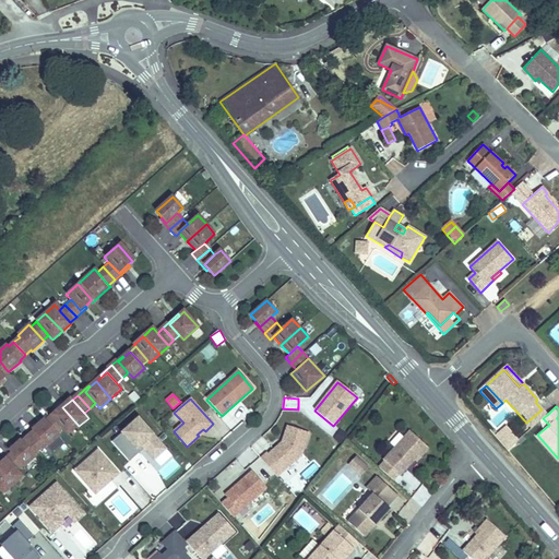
[(54,417),(70,435),(79,426),(62,407),(52,416),(54,417)]
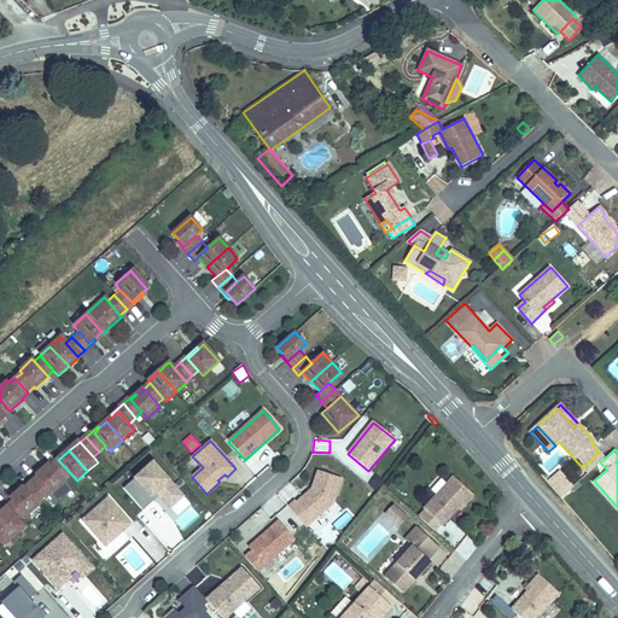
[(599,453),(582,467),(588,474),(600,462),(605,459),(599,453)]
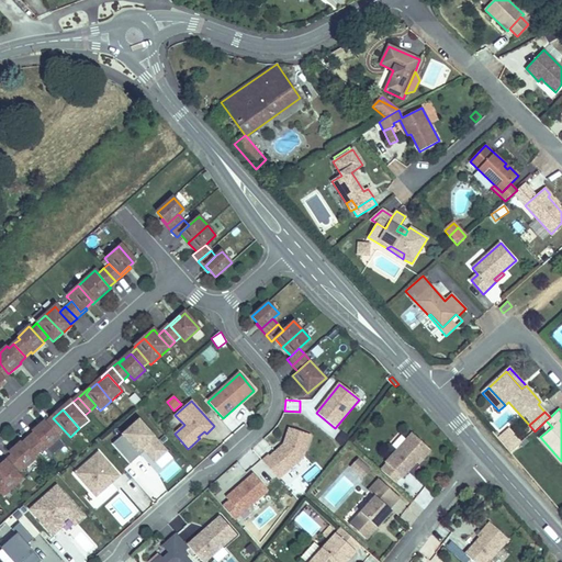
[(60,439),(64,442),(70,437),(54,419),(47,425),(60,439)]
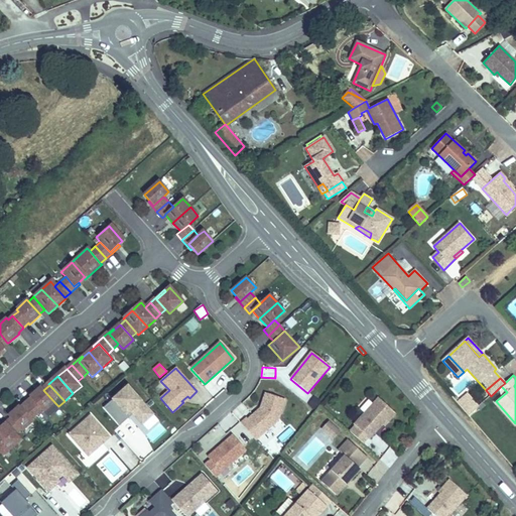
[(103,408),(119,426),(129,418),(126,415),(130,411),(142,424),(152,415),(127,387),(103,408)]
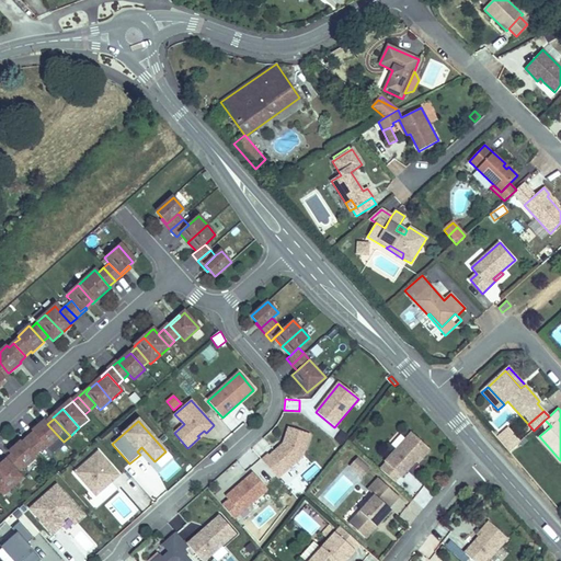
[(30,438),(42,451),(47,446),(49,448),(60,438),(47,424),(46,422),(35,432),(36,433),(30,438)]
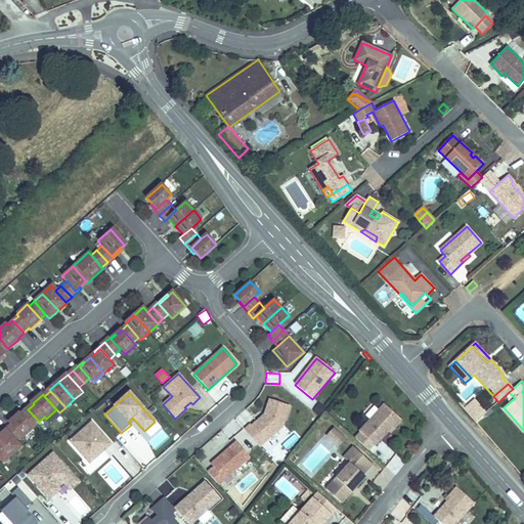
[(244,430),(259,447),(281,427),(289,405),(269,399),(264,415),(251,426),(250,425),(244,430)]
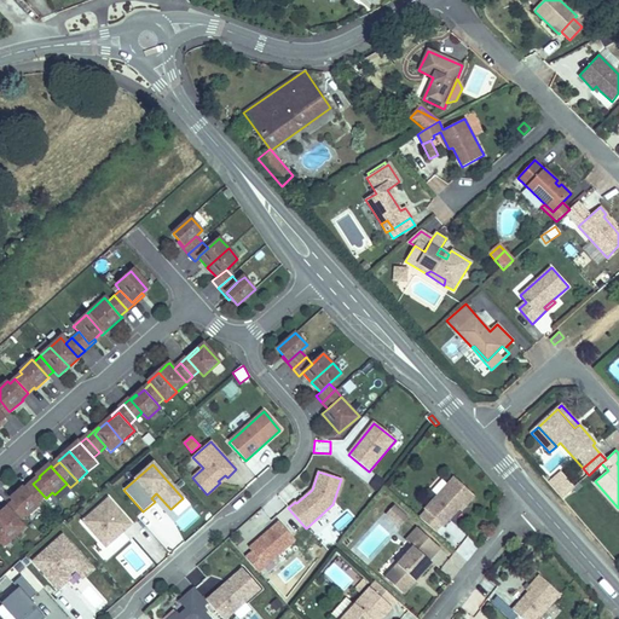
[(561,473),(548,484),(553,489),(565,478),(561,473)]
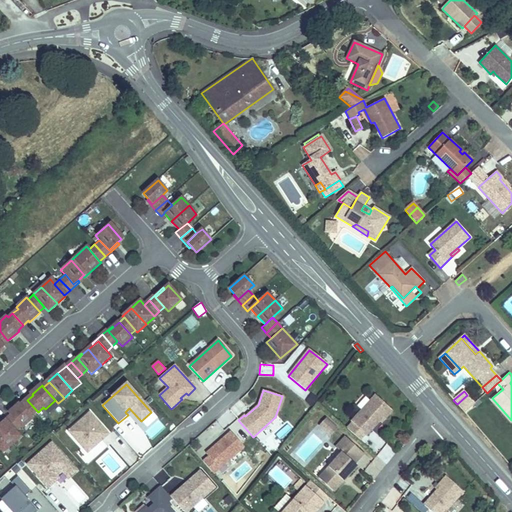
[(376,395),(370,401),(369,402),(371,404),(365,411),(363,409),(351,422),(352,423),(347,428),(359,439),(364,434),(365,435),(379,420),(382,417),(384,419),(392,410),(376,395)]
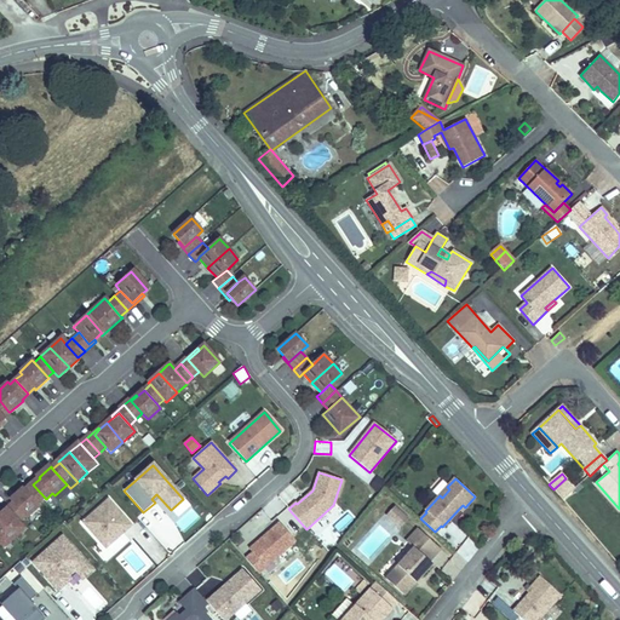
[(574,489),(566,478),(554,489),(563,500),(574,489)]
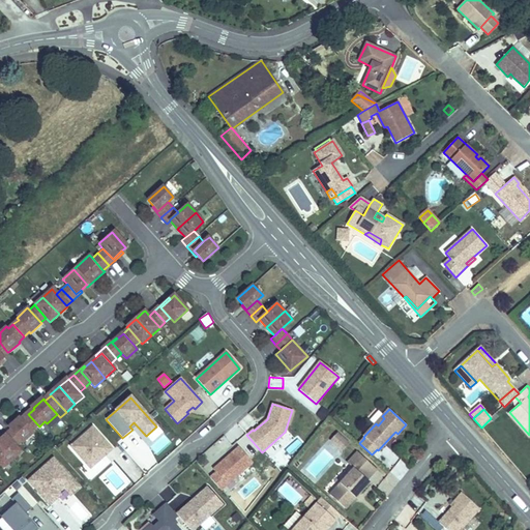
[(13,430),(25,442),(35,433),(34,431),(39,427),(28,414),(23,418),(22,417),(11,428),(13,430)]
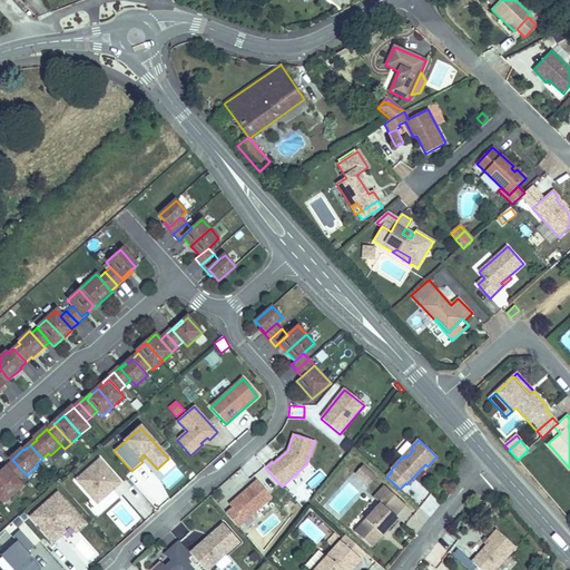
[(411,448),(404,455),(406,458),(413,450),(411,448)]
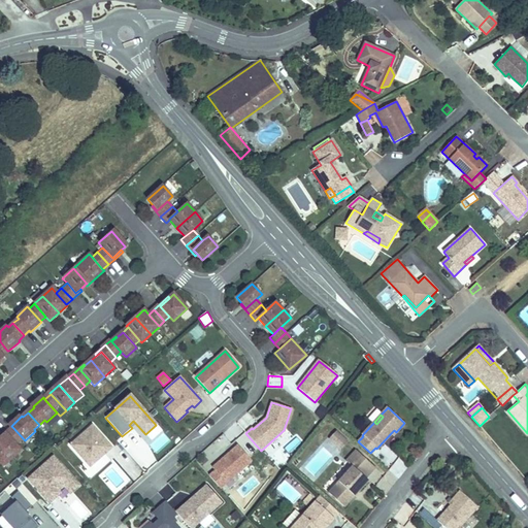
[(70,446),(90,467),(111,449),(92,426),(70,446)]
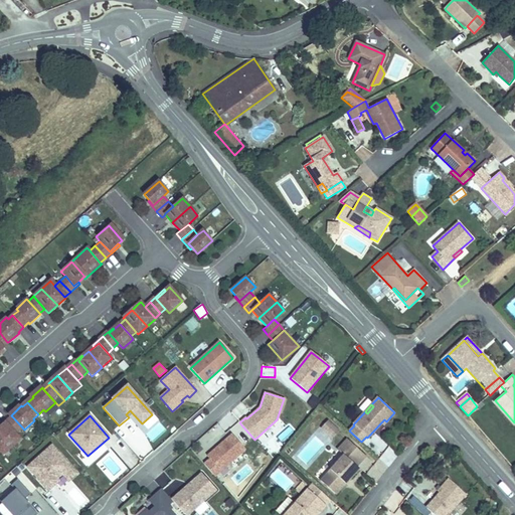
[(7,421),(19,435),(24,430),(13,417),(7,421)]
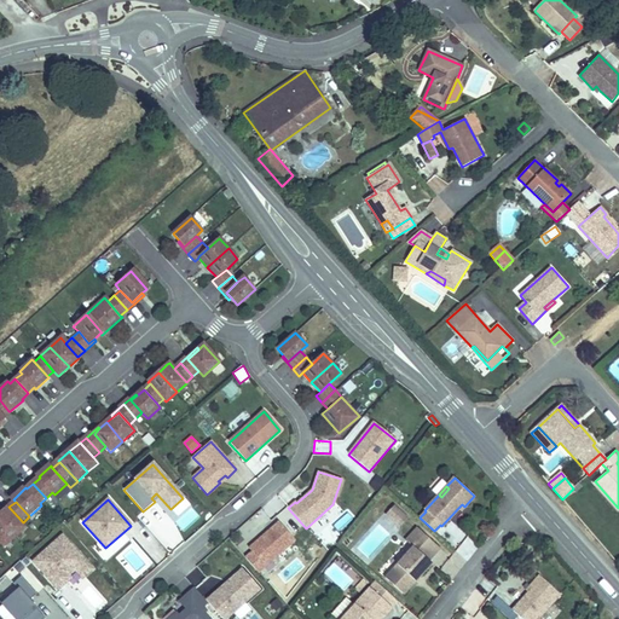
[(386,514),(397,524),(404,516),(393,505),(386,514)]
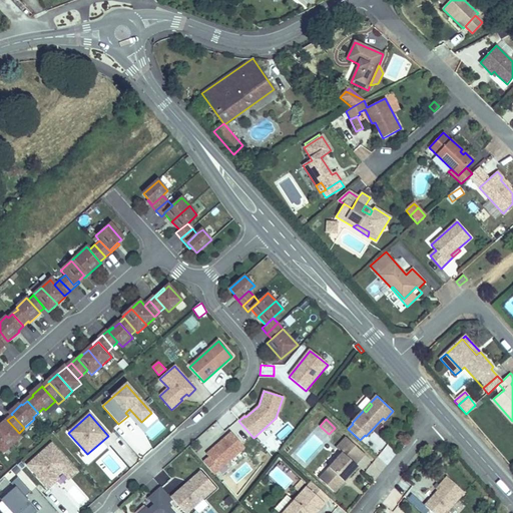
[(0,427),(0,429),(14,445),(22,437),(19,433),(7,420),(6,422),(0,427)]
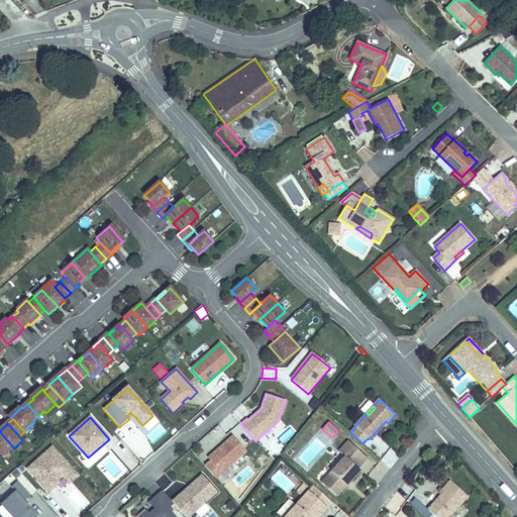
[(145,435),(153,443),(168,431),(160,423),(145,435)]
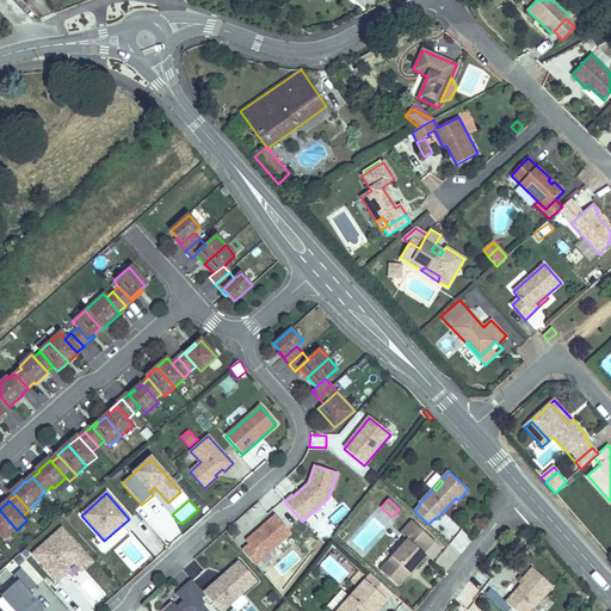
[(0,531),(6,539),(17,530),(0,511),(0,531)]
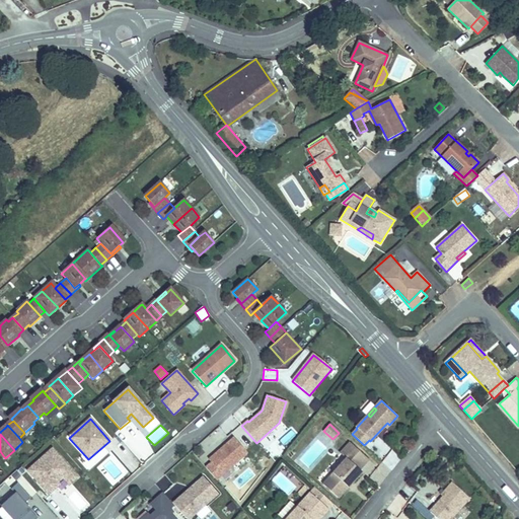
[(206,467),(217,479),(247,452),(234,437),(209,459),(212,462),(206,467)]
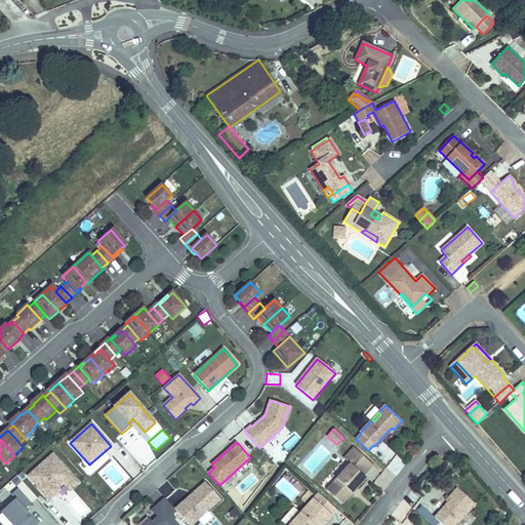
[(350,463),(360,453),(354,448),(345,458),(350,463)]
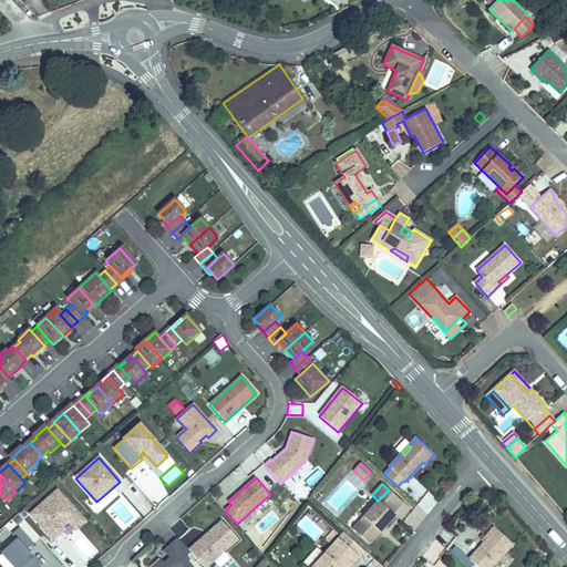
[(402,502),(389,490),(378,501),(352,528),(370,545),(381,533),(379,531),(382,527),(384,528),(395,516),(392,513),(402,502)]
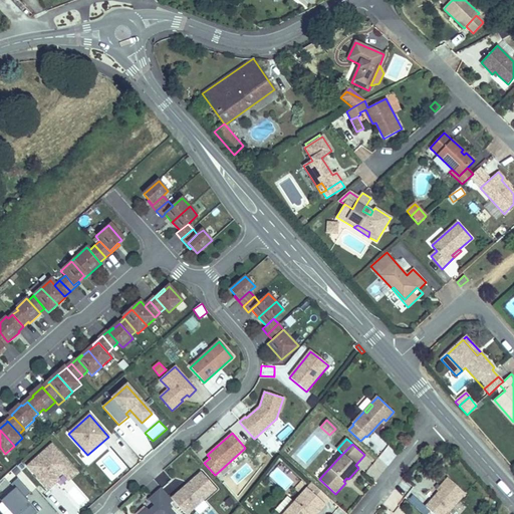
[(48,489),(54,484),(53,482),(57,478),(62,473),(68,480),(76,473),(52,445),(28,466),(48,489)]
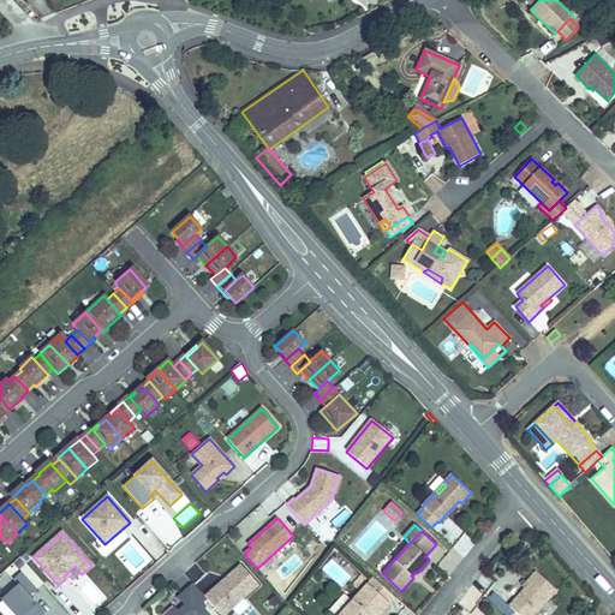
[(206,596),(221,614),(224,614),(260,585),(242,565),(206,596)]
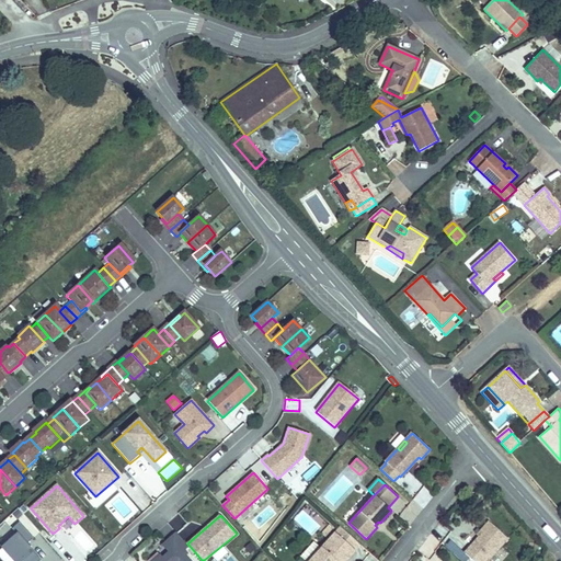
[(489,522),(480,531),(482,533),(464,553),(472,560),(488,560),(508,539),(489,522)]
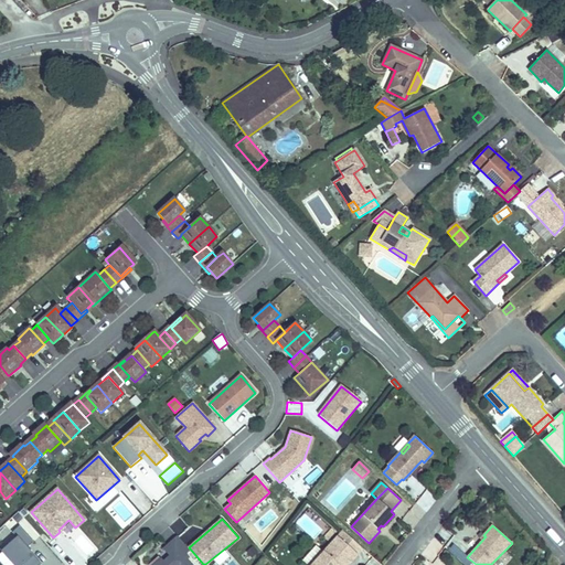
[(12,533),(17,537),(1,552),(13,564),(40,564),(41,564),(27,548),(33,542),(20,526),(12,533)]
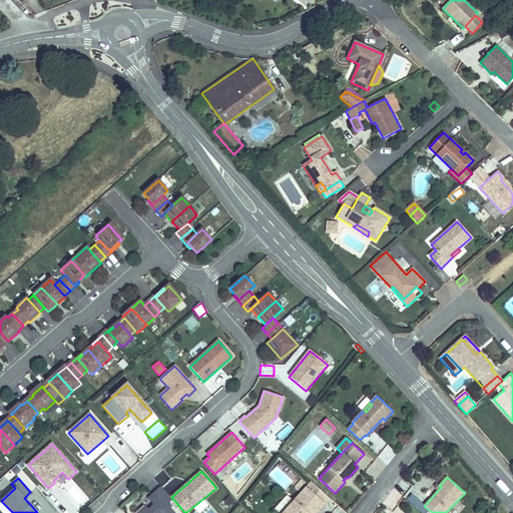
[(66,491),(79,505),(87,498),(74,484),(66,491)]
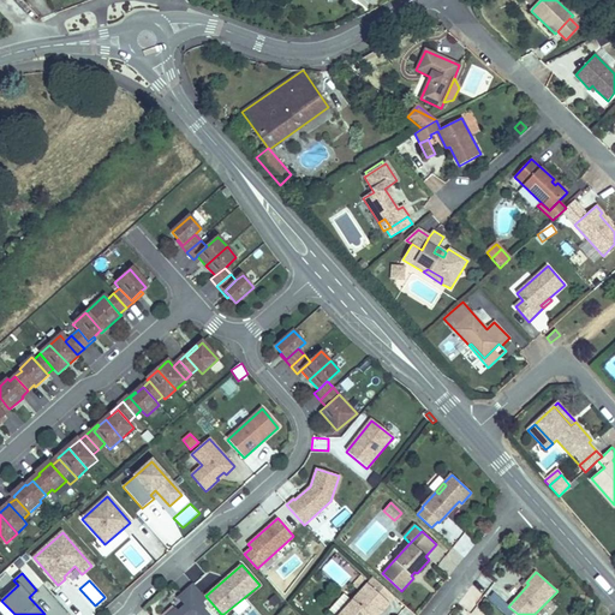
[(161,614),(208,614),(198,603),(206,596),(195,584),(179,598),(183,603),(175,609),(172,607),(161,614)]
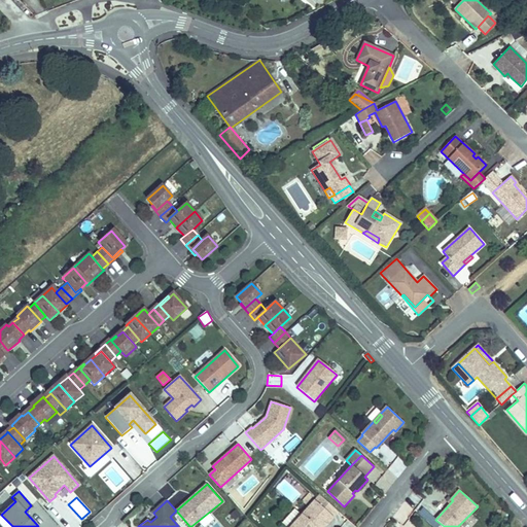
[(290,526),(324,526),(334,518),(315,500),(290,526)]
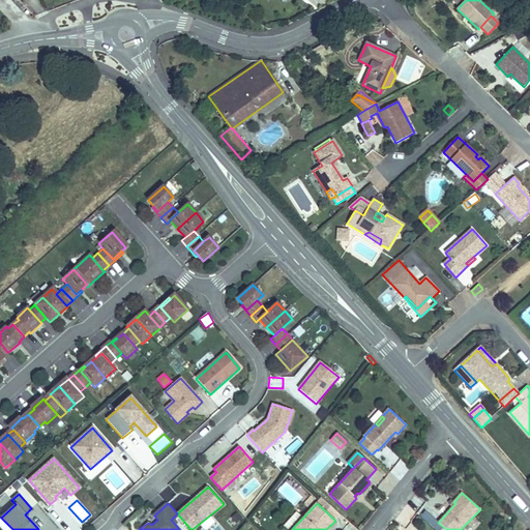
[(138,528),(139,529),(148,523),(146,520),(138,528)]
